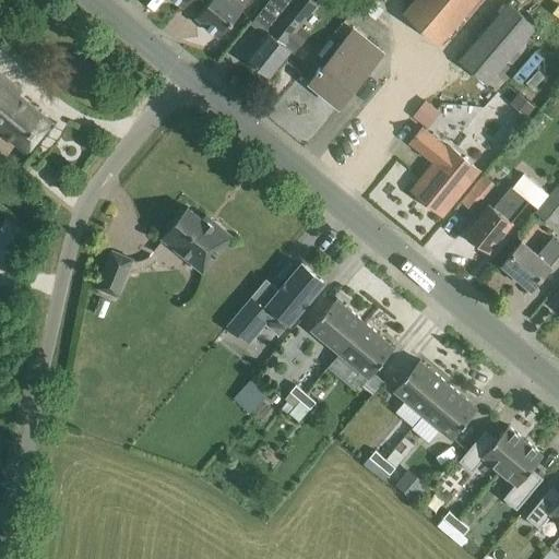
[(207,0),(195,15),(219,35),(248,0),(207,0)]
